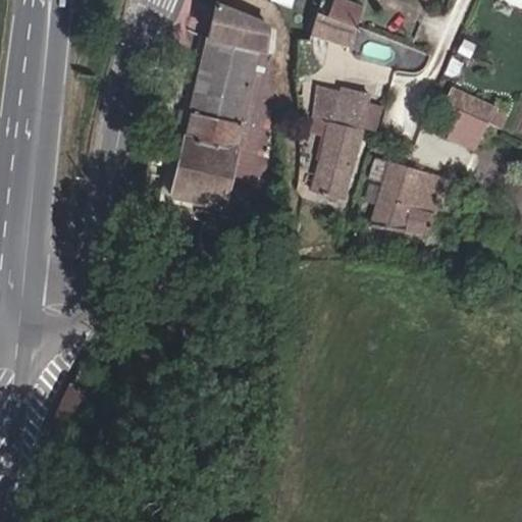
[(337,22),(356,28),(362,7),(353,5),(336,0),(334,0),(330,16),(338,18),(337,22)]
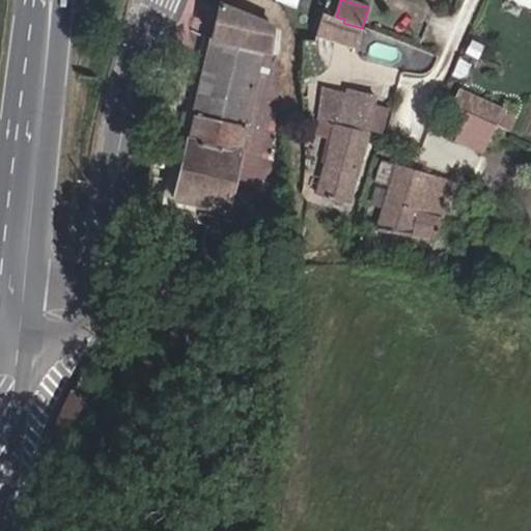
[(271,45),(275,45),(266,24),(226,16),(213,15),(174,200),(228,210),(260,49),(270,51),(271,45)]
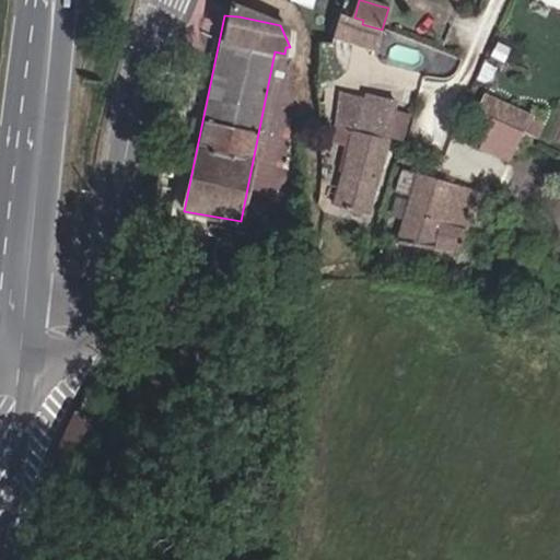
[(382,30),(362,24),(357,43),(375,49),(382,30)]
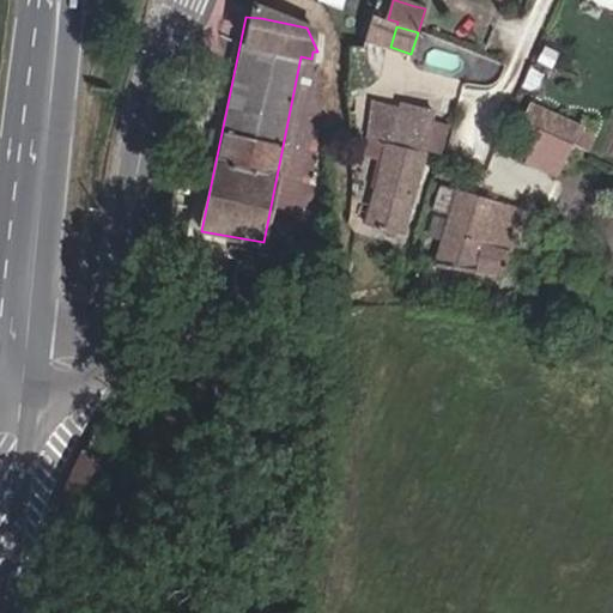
[(405,108),(380,101),(369,138),(375,140),(371,153),(384,158),(366,224),(404,236),(437,115),(406,104),(405,108)]
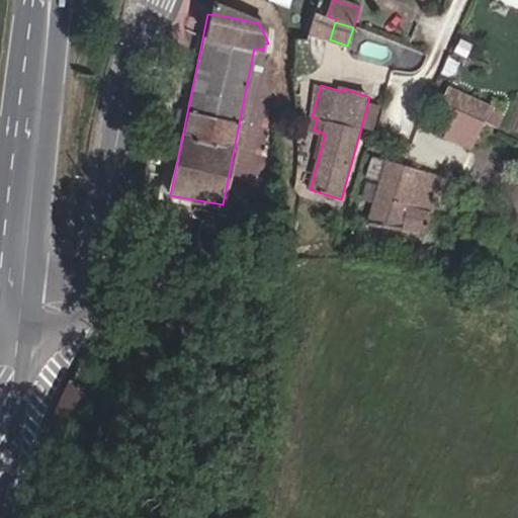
[(486,122),(445,103),(435,119),(446,125),(441,136),(471,151),(486,122)]
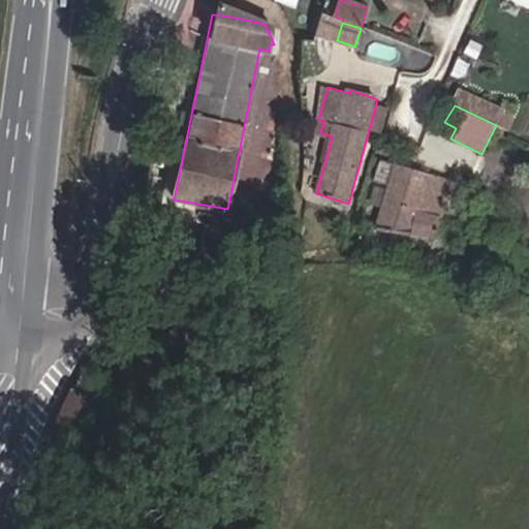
[(245,208),(265,210),(277,114),(257,111),(247,199),(245,208)]
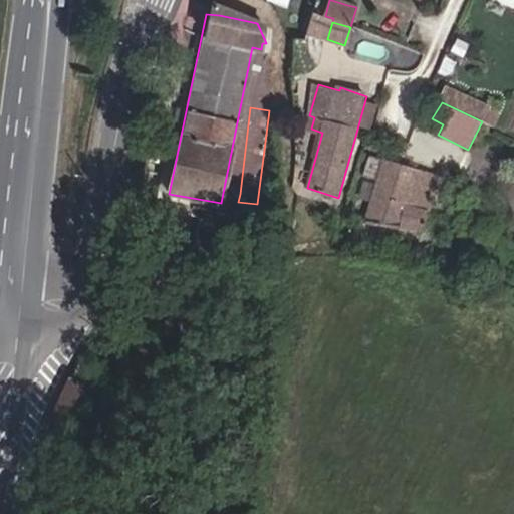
[(308,171),(311,132),(299,131),(297,170),(308,171)]
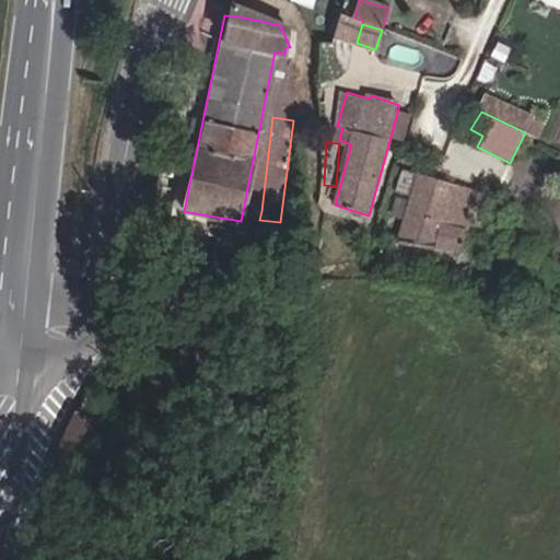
[(415,187),(400,242),(462,257),(478,189),(405,172),(403,184),(415,187)]
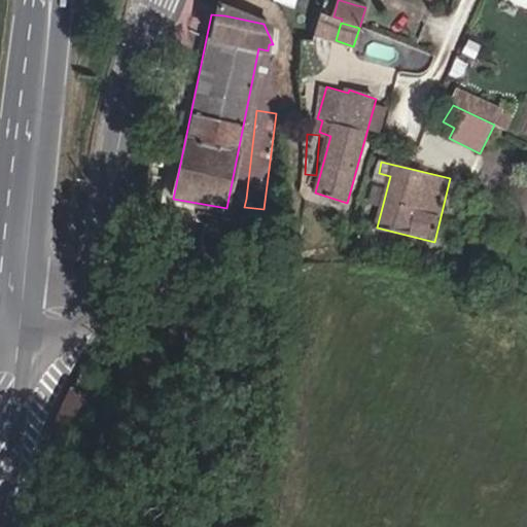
[(244,214),(244,207),(246,199),(235,200),(233,219),(244,214)]
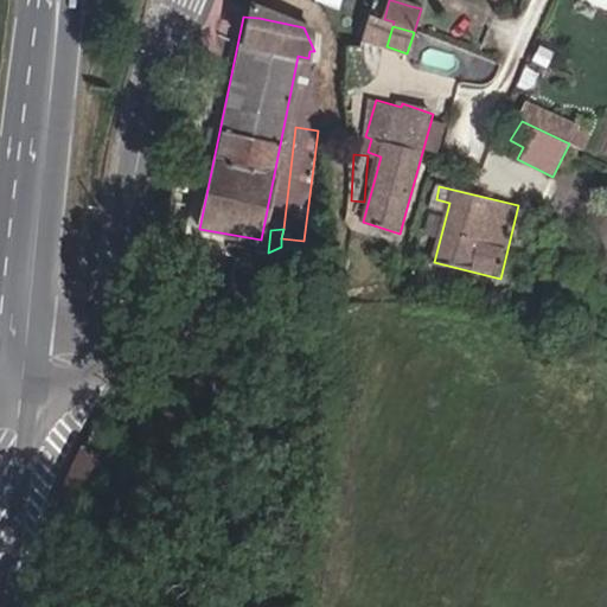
[(116,447),(94,436),(55,511),(55,512),(68,518),(75,504),(84,510),(116,447)]
